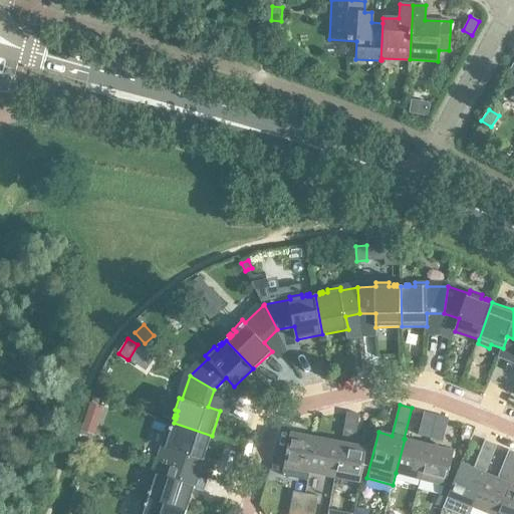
[(359,415),(347,412),(342,436),(355,438),(359,415)]
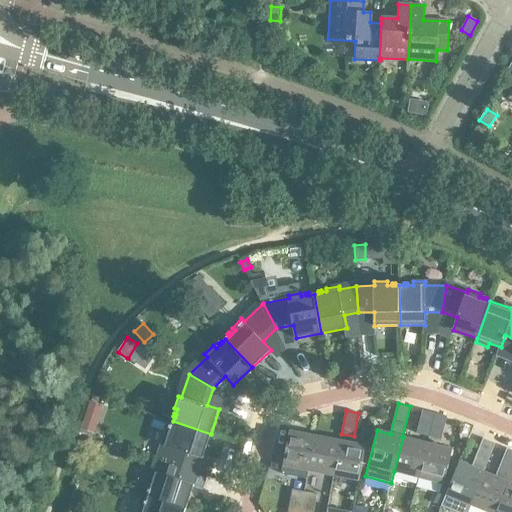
[(428,436),(434,413),(422,410),(416,433),(423,435),(428,436)]
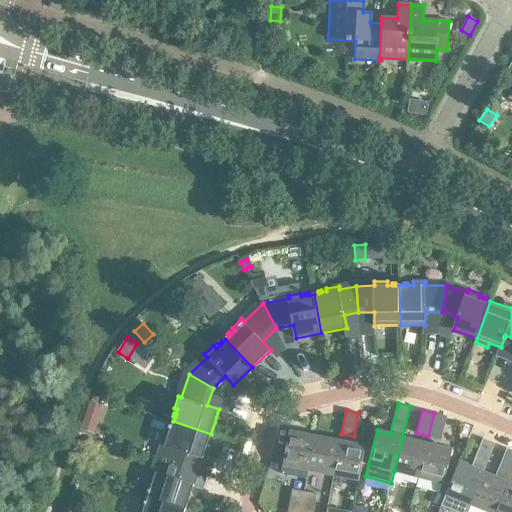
[(447,416),(434,413),(428,436),(441,440),(447,416)]
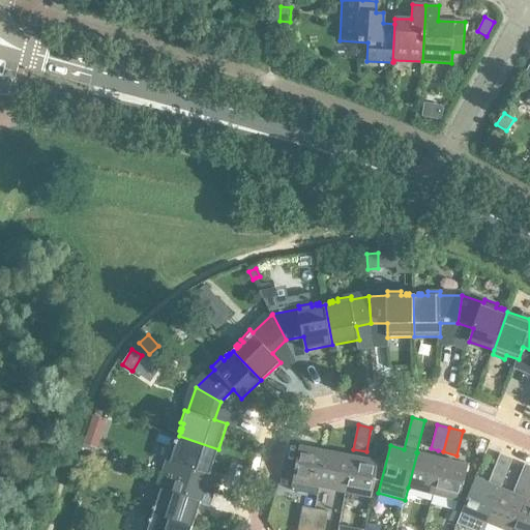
[(83,444),(97,448),(101,436),(87,431),(83,444)]
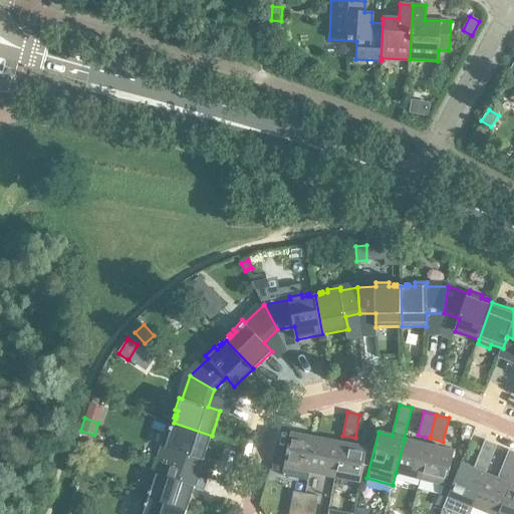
[(166,448),(162,461),(188,469),(192,456),(204,460),(212,436),(174,423),(173,428),(171,427),(170,429),(172,430),(170,435),(167,434),(162,447),(166,448)]
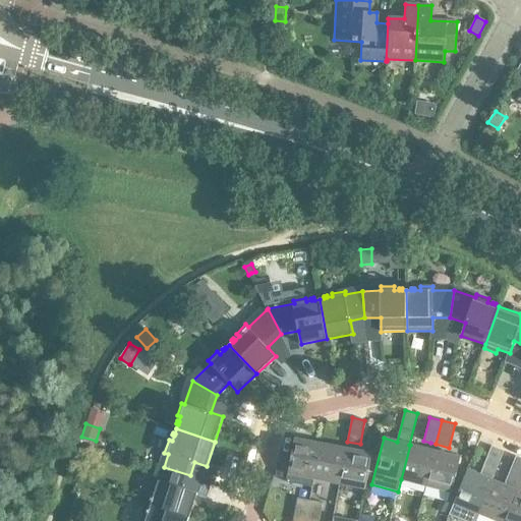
[(281,455),(275,476),(287,478),(286,482),(311,487),(313,478),(313,479),(321,444),(294,439),(293,444),(291,457),(281,455)]
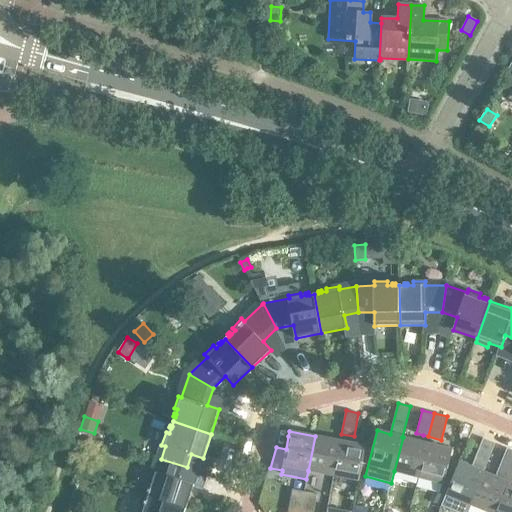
[(286,449),(288,436),(279,434),(276,447),(286,449)]
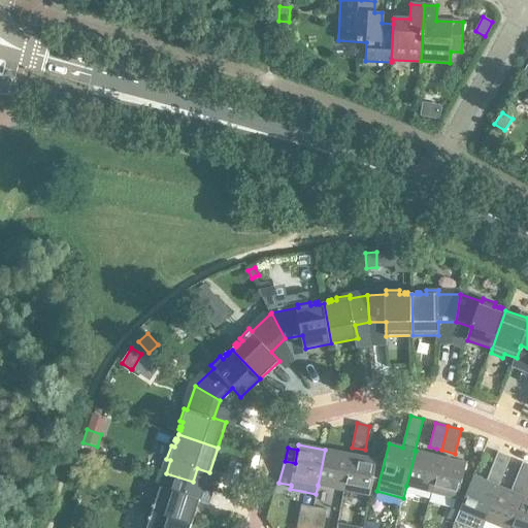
[(351,454),(325,450),(318,486),(343,490),(351,454)]
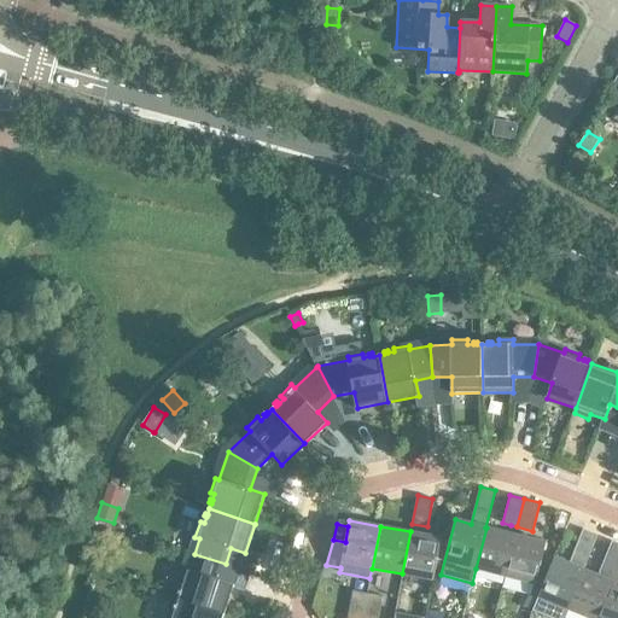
[(505,577),(516,536),(487,528),(476,569),(505,577)]
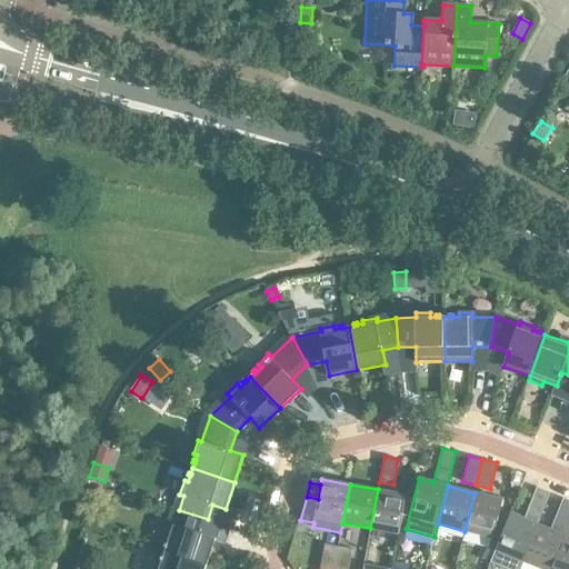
[(500,537),(495,550),(490,562),(506,568),(518,568),(522,561),(537,525),(550,492),(536,487),(523,519),(510,513),(500,537)]
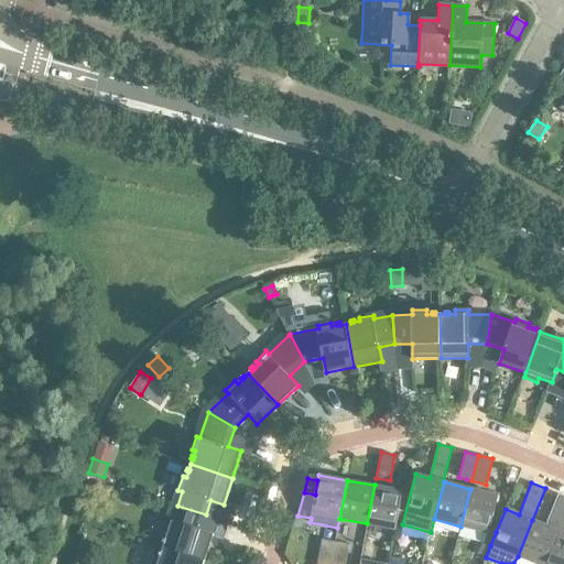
[(97,497),(107,500),(111,487),(101,484),(97,497)]
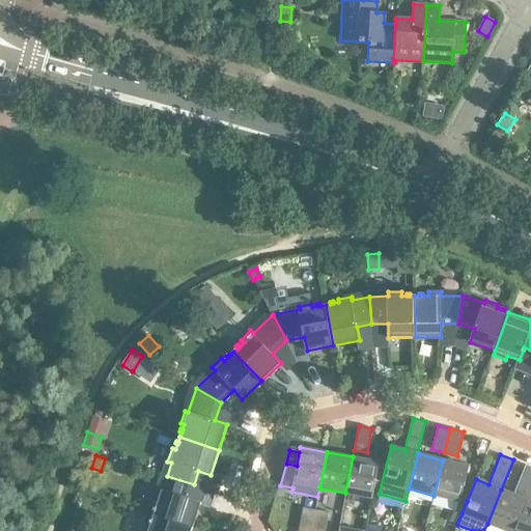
[(372,498),(380,462),(353,456),(345,493),(372,498)]
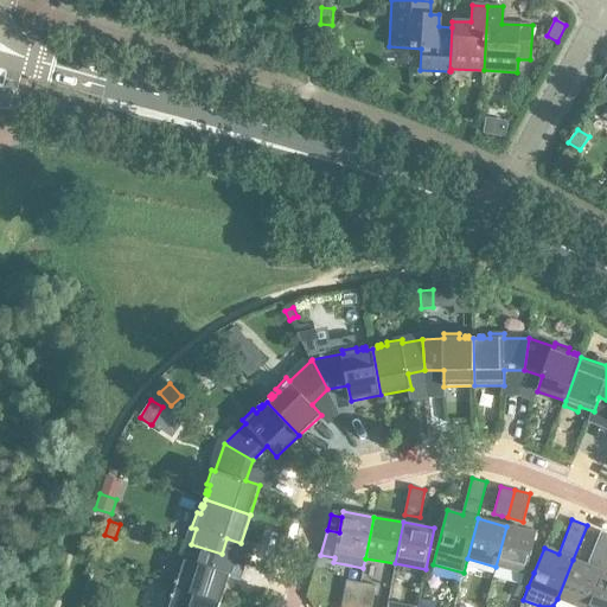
[(506,526),(496,567),(526,575),(526,570),(534,573),(544,548),(534,544),(537,534),(506,526)]
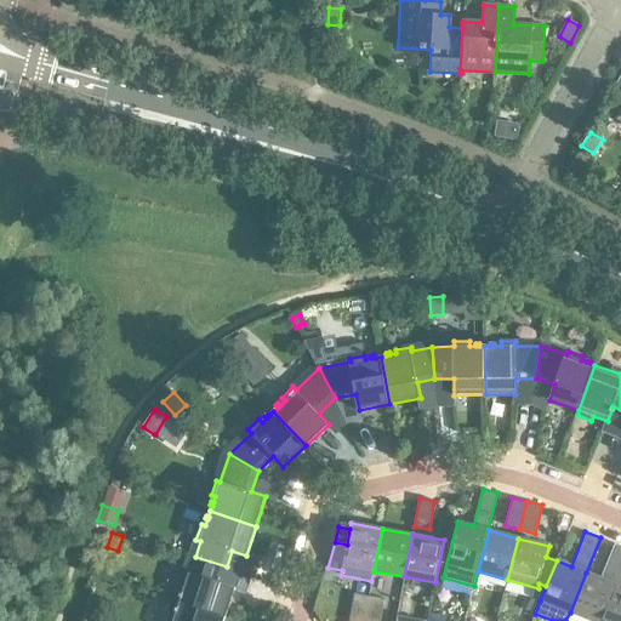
[(586,573),(570,613),(591,620),(598,620),(617,576),(620,567),(620,546),(614,543),(600,577),(586,573)]
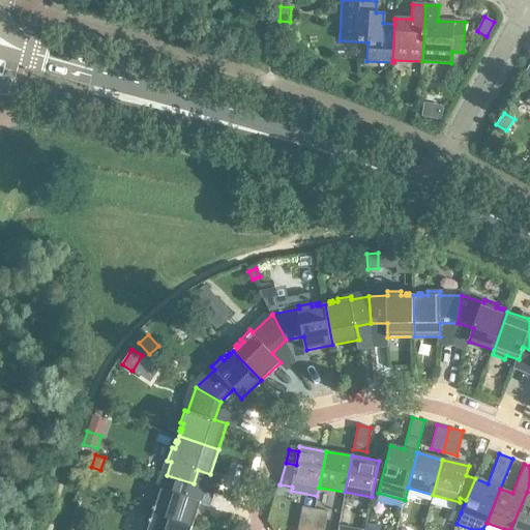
[(154,509),(153,513),(193,527),(201,501),(188,497),(194,483),(167,475),(162,489),(158,488),(153,500),(157,501),(155,506),(154,506),(153,509),(154,509)]
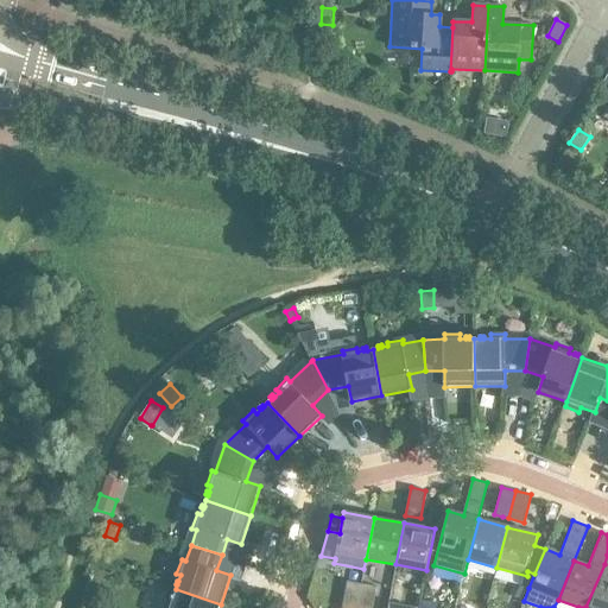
[(586,607),(607,607),(607,555),(605,564),(586,607)]
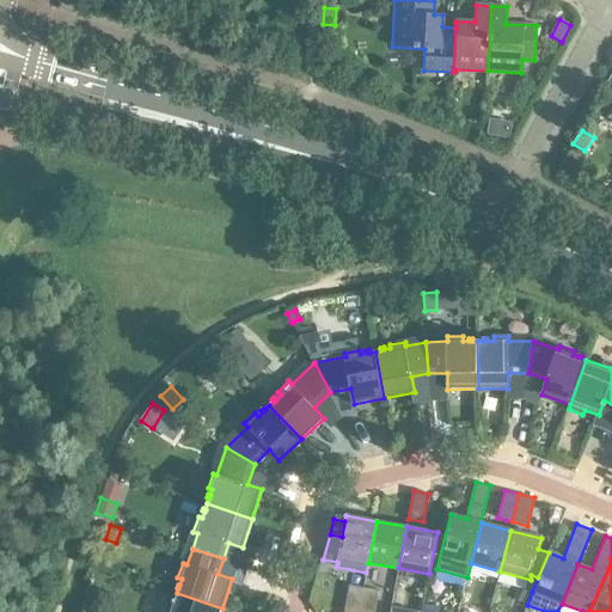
[(349,585),(343,611),(360,611),(365,588),(349,585)]
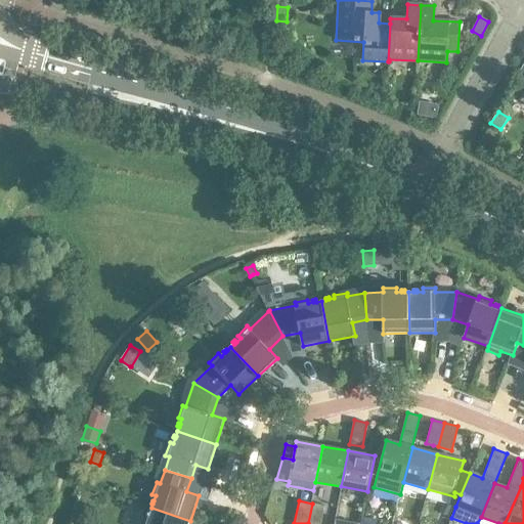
[(321,523),(325,506),(312,504),(308,523),(321,523)]
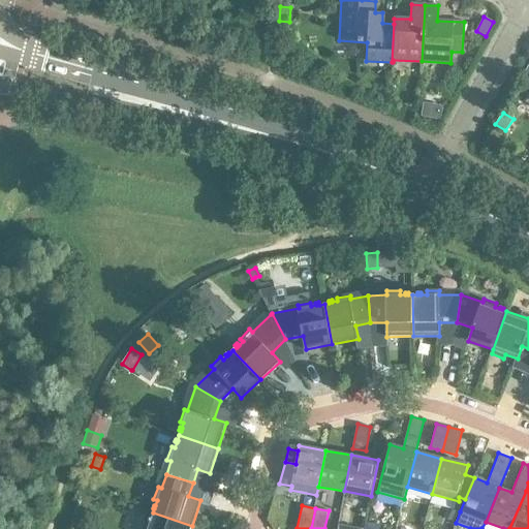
[(149,520),(151,521),(149,525),(145,524),(143,528),(190,528),(192,526),(153,512),(152,518),(150,517),(149,520)]
